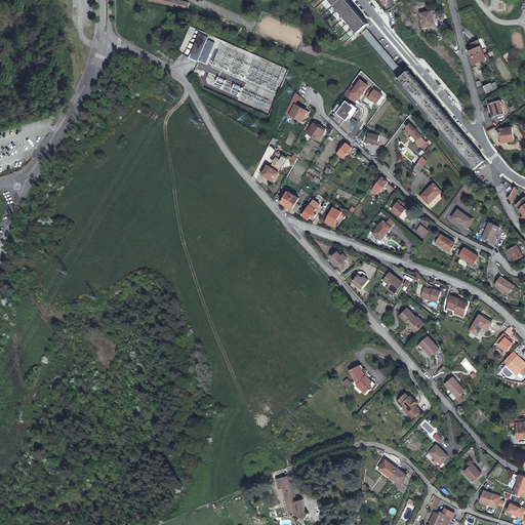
[(187,9),(189,3),(177,0),(149,0),(164,4),(187,9)]
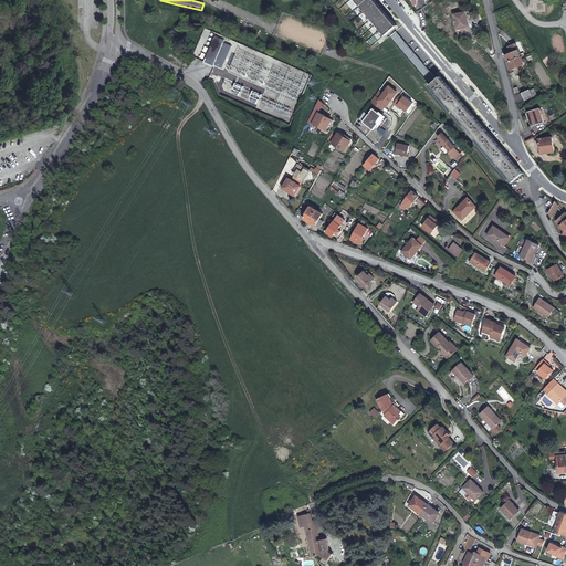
[(355,0),(385,35),(396,25),(374,0),(355,0)]
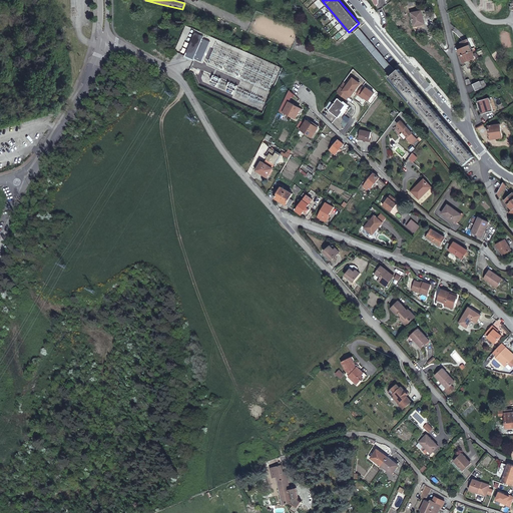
[(423,16),(422,11),(411,13),(412,18),(414,26),(423,24),(422,16),(423,16)]
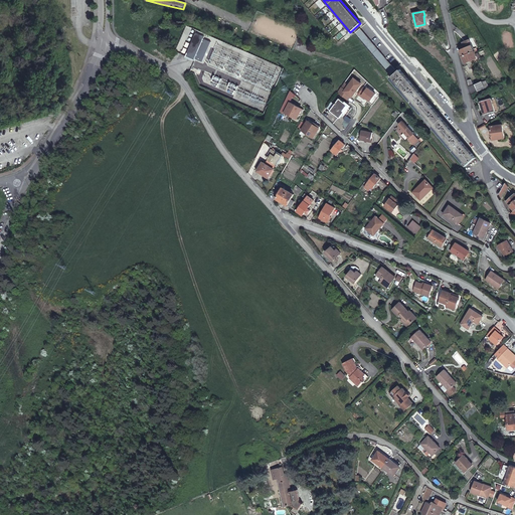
[(378,51),(359,29),(353,33),(362,43),(373,55),(389,75),(394,70),(378,51)]
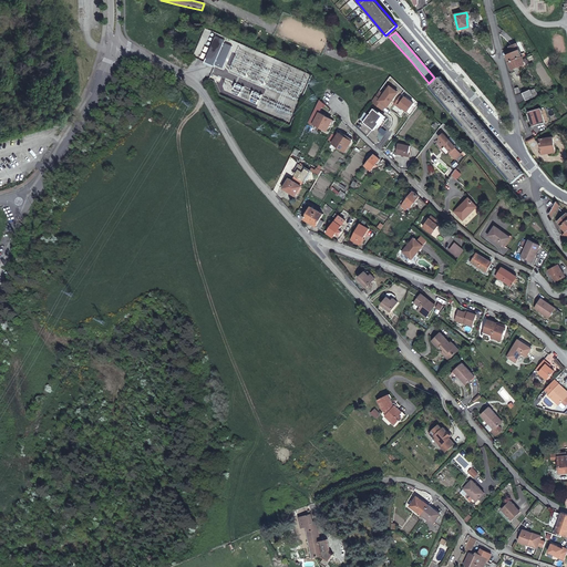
[(226,41),(216,37),(206,59),(216,63),(215,64),(223,69),(233,47),(225,43),(226,41)]
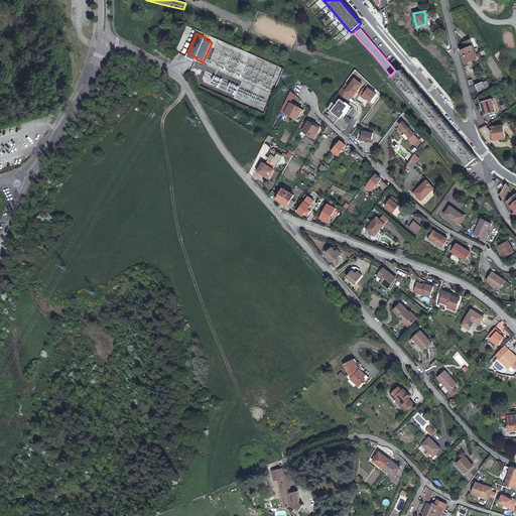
[(461,49),(464,56),(475,51),(471,39),(464,42),(466,47),(461,49)]
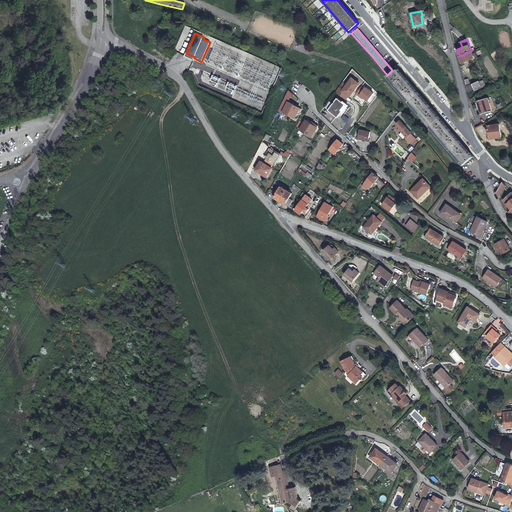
[(460,56),(463,62),(466,61),(474,57),(471,51),(460,56)]
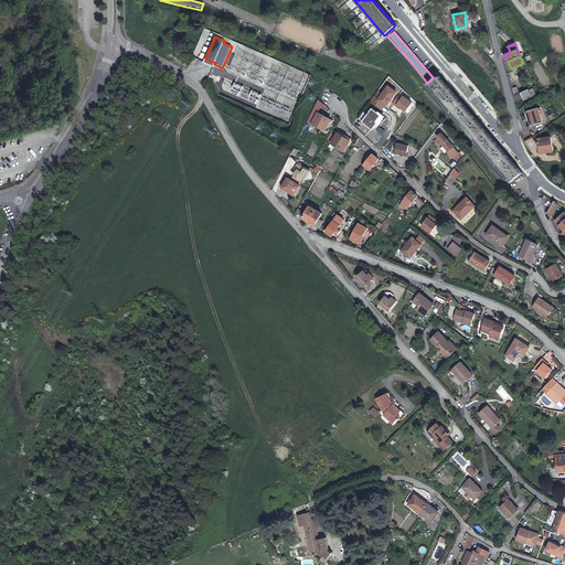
[(386,88),(395,95),(396,92),(388,86),(386,88)]
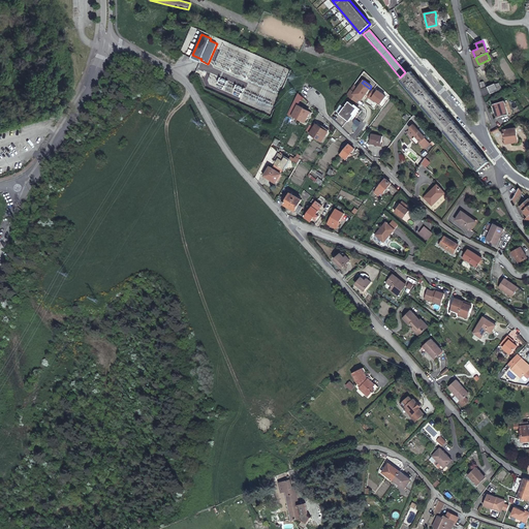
[(346,95),(356,102),(360,98),(361,100),(370,89),(362,83),(358,89),(353,85),(346,95)]
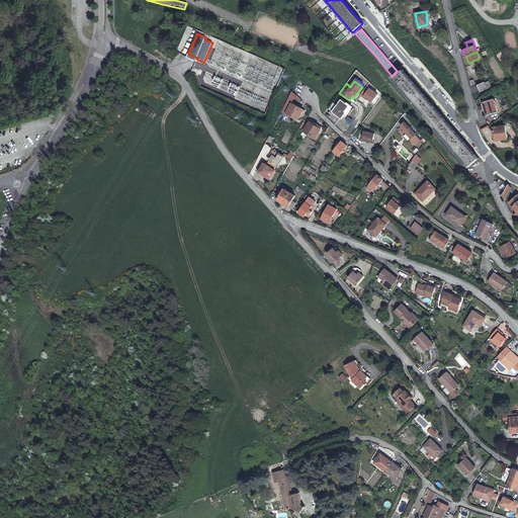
[(478,85),(481,91),(488,88),(485,82),(478,85)]
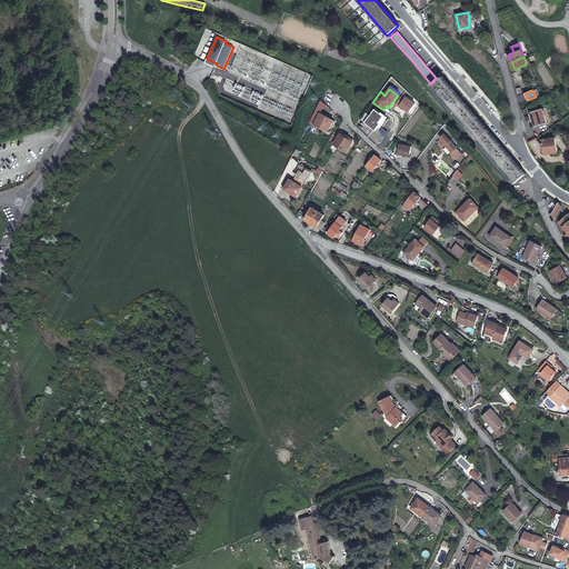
[(401,97),(396,105),(399,107),(400,106),(409,112),(415,103),(407,97),(405,99),(401,97)]
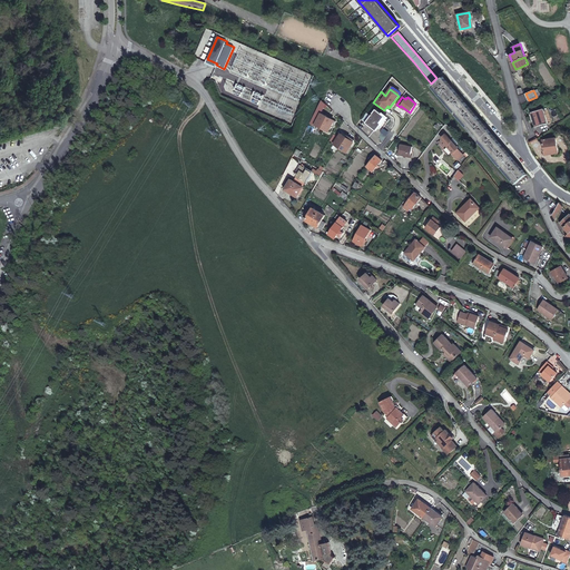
[(322,100),(316,110),(321,112),(326,104),(322,100)]
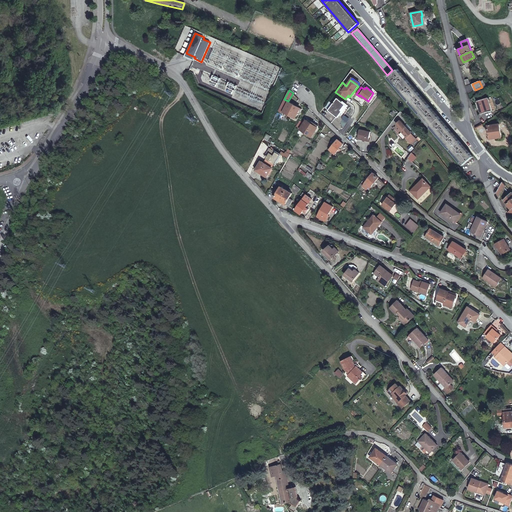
[(476,100),(480,114),(491,111),(488,98),(476,100)]
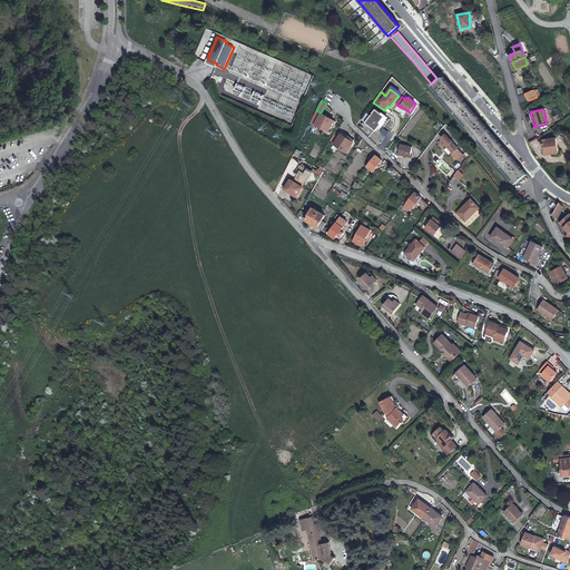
[(316,110),(310,124),(315,126),(315,125),(327,131),(333,123),(325,118),(326,116),(321,112),(316,110)]
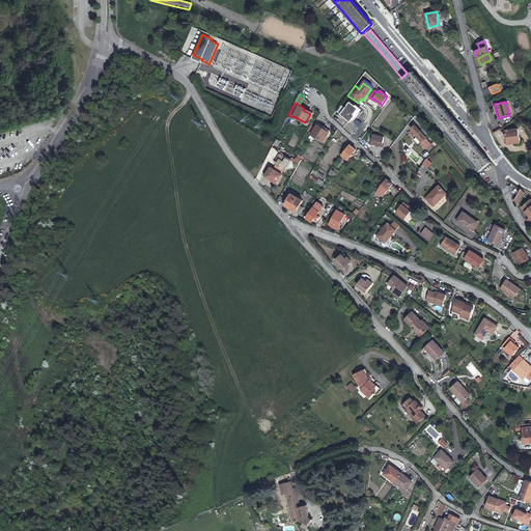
[(359,110),(350,103),(344,109),(340,114),(350,122),(359,110)]
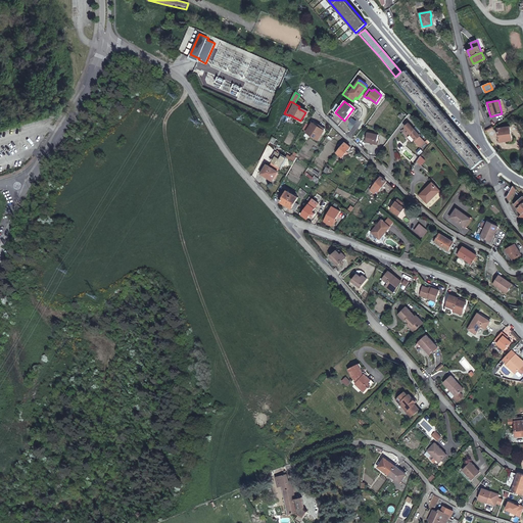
[(354,126),(358,122),(351,116),(348,122),(354,126)]
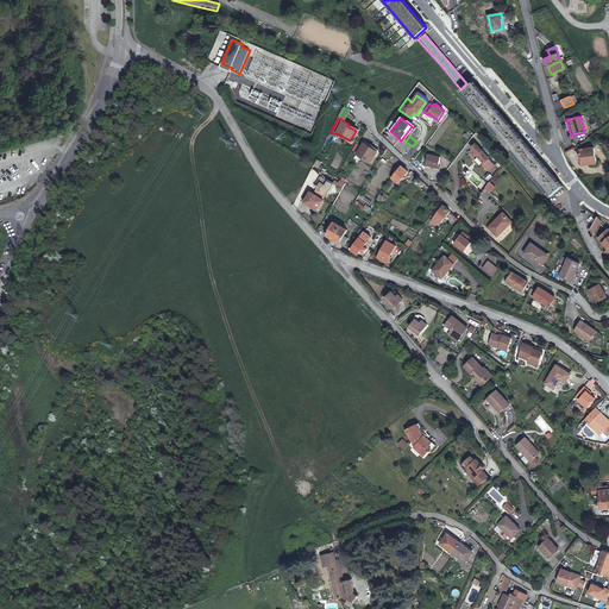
[(362,146),(357,143),(352,150),(357,154),(370,163),(377,154),(369,148),(370,146),(364,143),(362,146)]
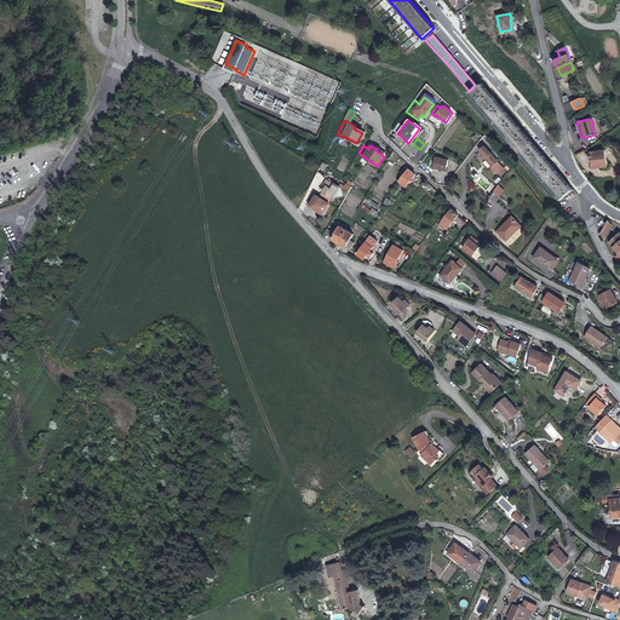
[(480,150),(481,151),(486,158),(484,159),(492,166),(491,167),(497,174),(503,170),(497,162),(498,161),(486,147),(480,150)]
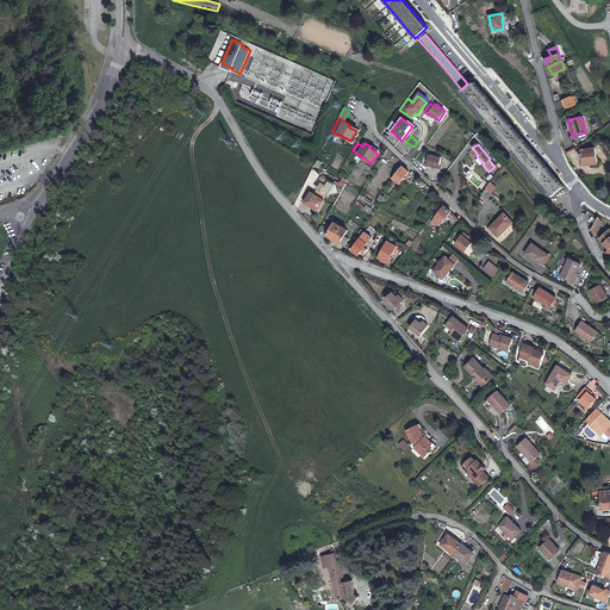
[(582,149),(584,165),(597,162),(595,148),(582,149)]
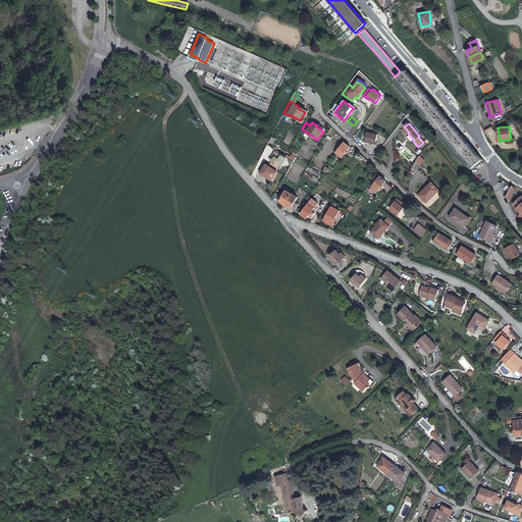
[(376,134),(365,132),(364,142),(374,144),(376,134)]
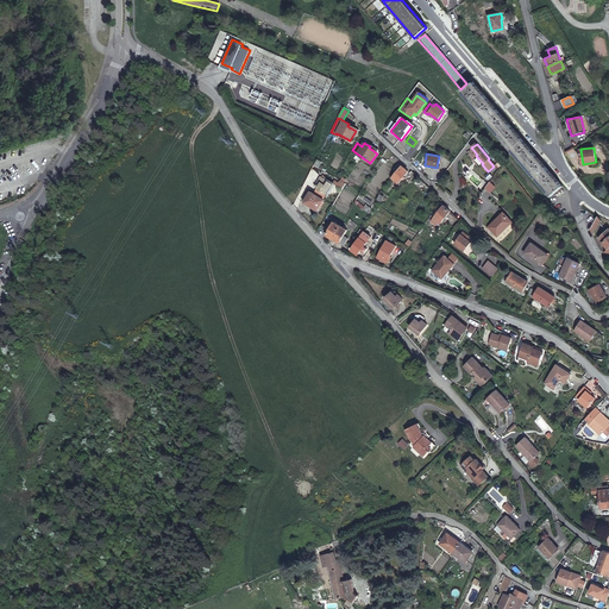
[(401,167),(397,164),(394,170),(396,173),(391,179),(397,183),(408,171),(402,167),(401,167)]
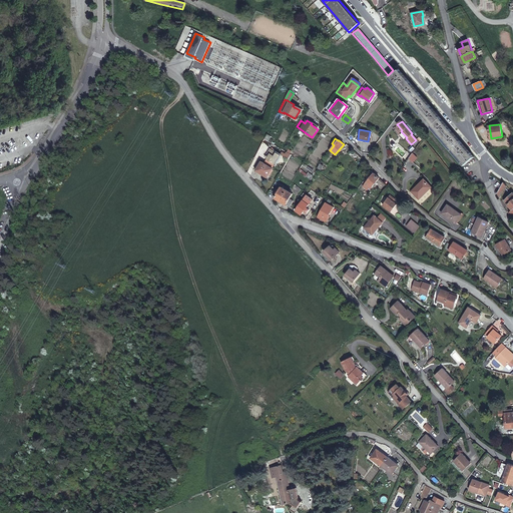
[(270,148),(268,152),(270,153),(269,156),(267,159),(276,164),(281,155),(270,148)]
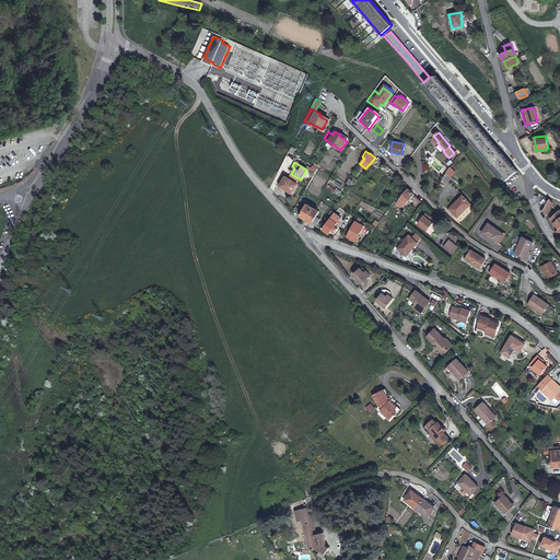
[(450,167),(446,173),(445,173),(450,178),(455,173),(450,167)]
